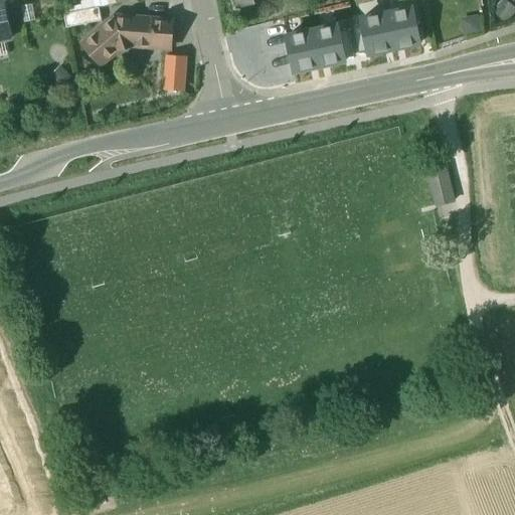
[(235,0),(238,8),(270,0),(235,0)]
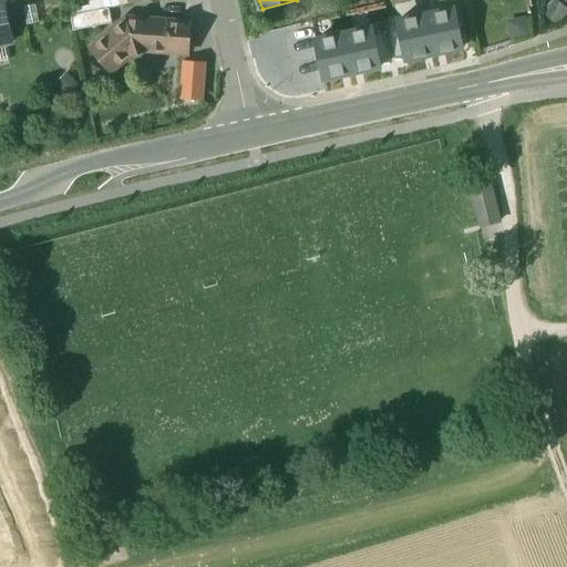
[(0,45),(12,43),(4,4),(3,4),(0,4),(0,45)]
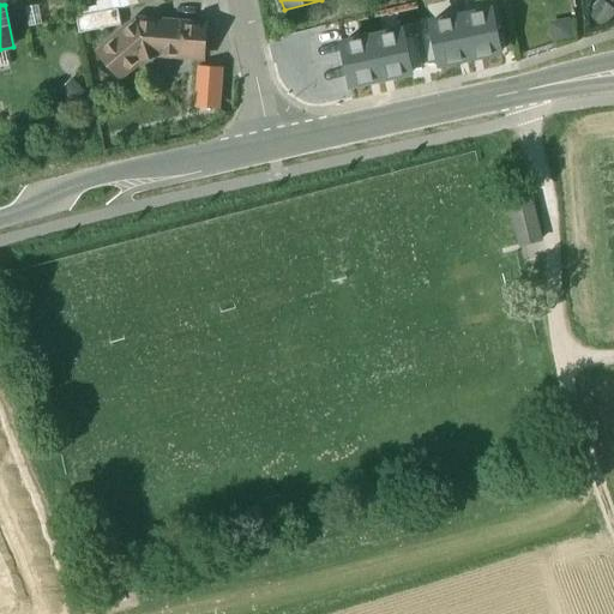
[(119,10),(76,18),(79,34),(121,25),(119,10)]
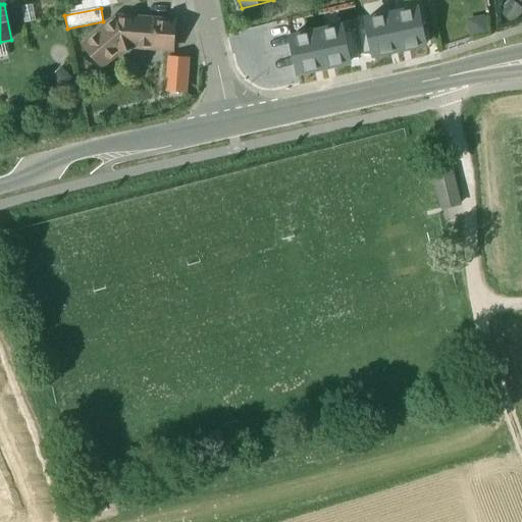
[(400,50),(425,46),(418,9),(393,14),(400,50)]
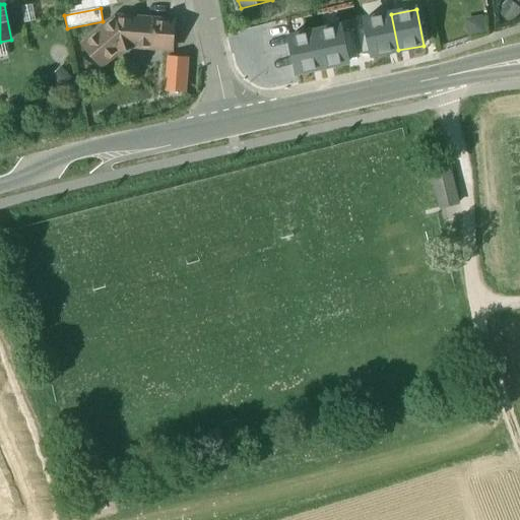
[(373,55),(398,50),(391,14),(365,19),(367,27),(372,52),(373,55)]
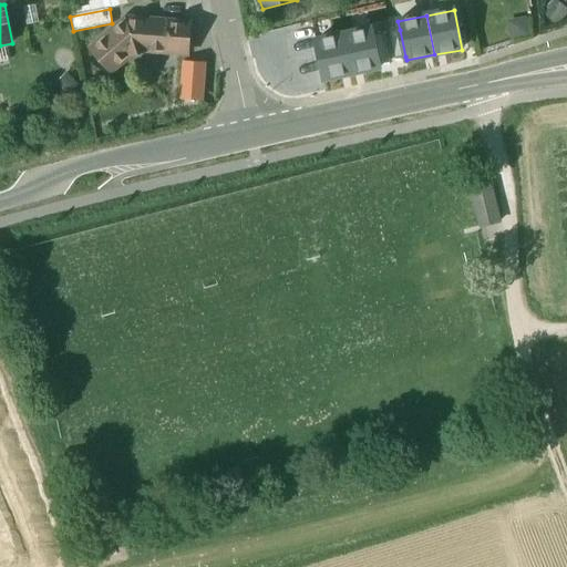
[(191,23),(126,19),(91,50),(111,72),(130,57),(145,51),(187,54),(191,23)]
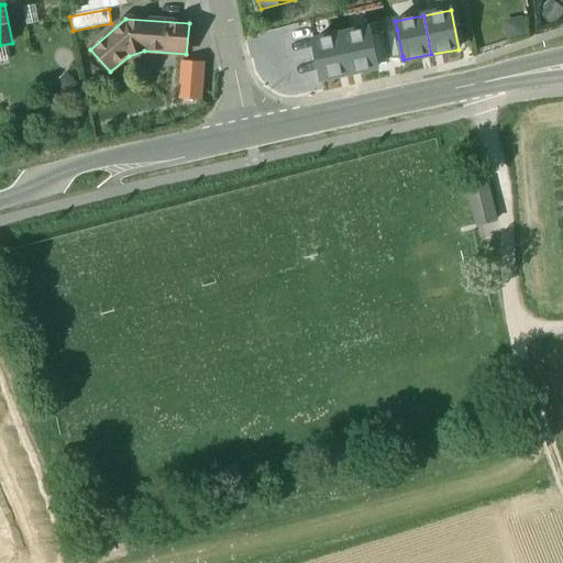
[(368,29),(341,34),(350,74),(377,68),(376,64),(371,37),(368,29)]
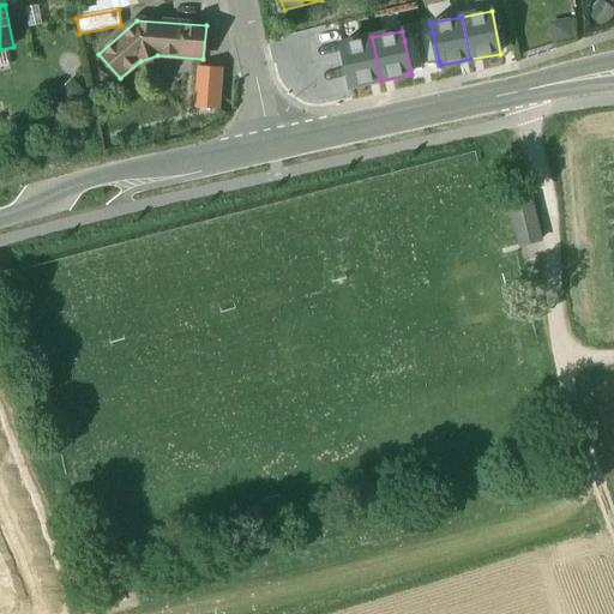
[(433,32),(422,35),(428,64),(439,61),(433,32)]
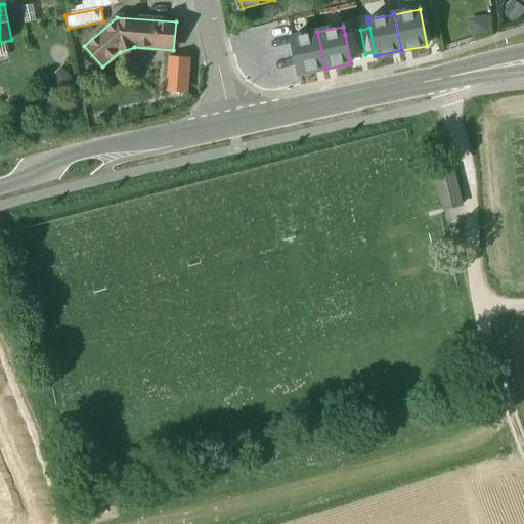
[(317,32),(292,37),(300,74),(325,69),(317,32)]
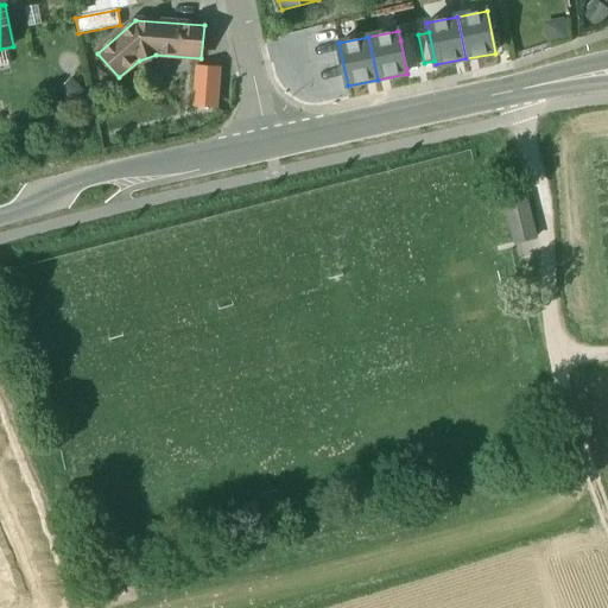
[(400,40),(406,69),(418,67),(412,38),(400,40)]
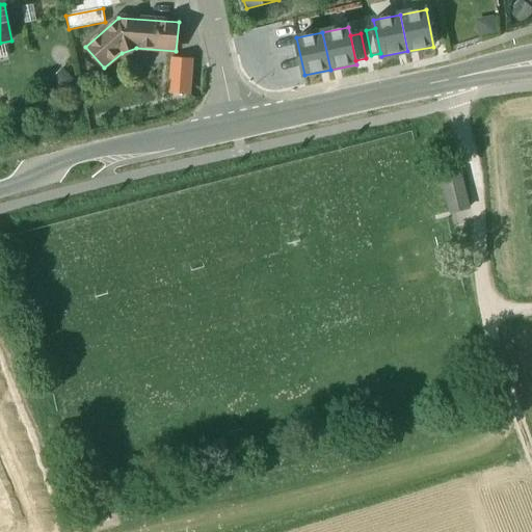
[(191,63),(174,61),(173,90),(189,91),(191,63)]
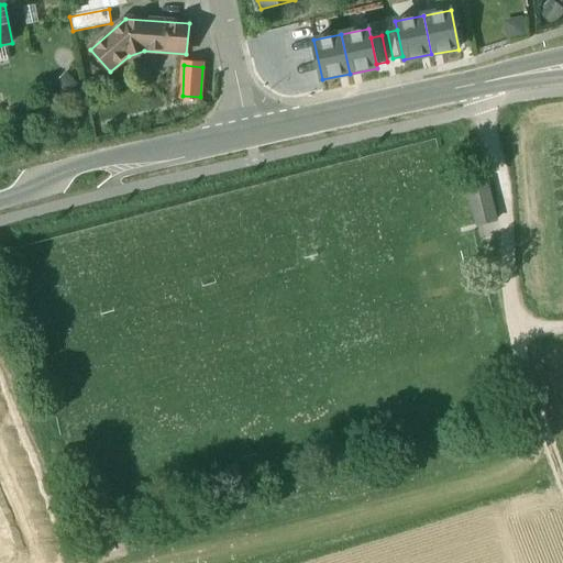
[(488,184),(467,188),(476,224),(497,220),(488,184)]
